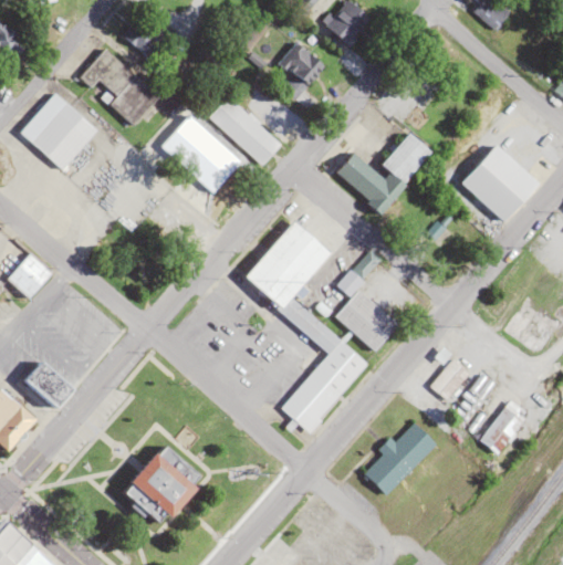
[(304,14),(316,0),(300,0),(294,6),(304,14)]
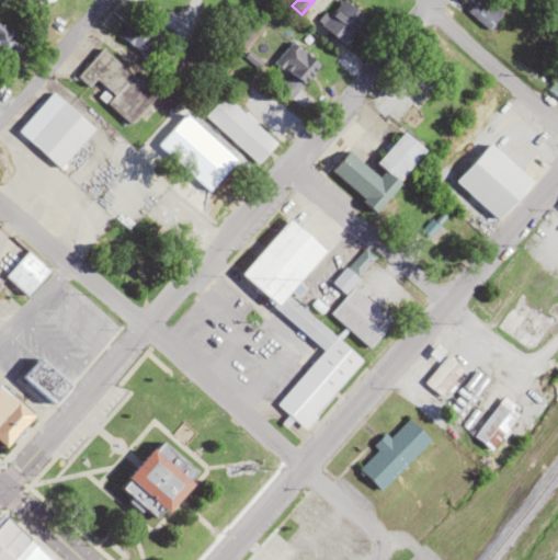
[(368,21),(346,0),(338,0),(319,19),(344,45),(368,21)]
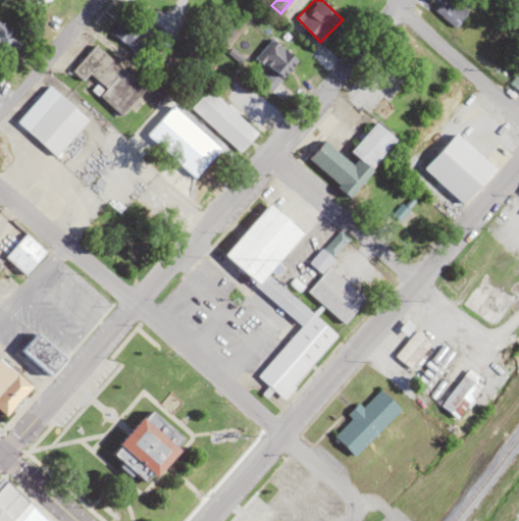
[(442,15),(456,28),(464,17),(451,5),(442,15)]
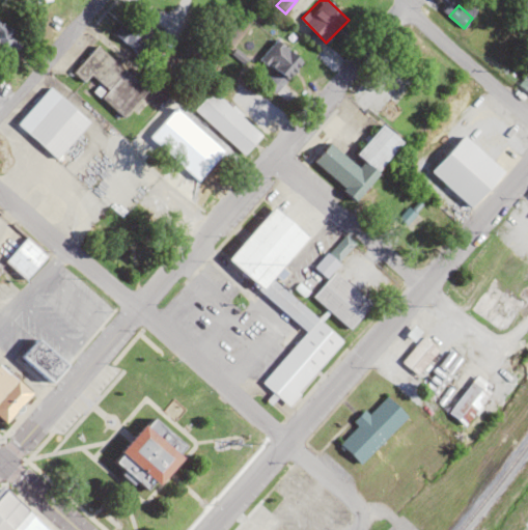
[(155,45),(142,15),(119,24),(132,54),(155,45)]
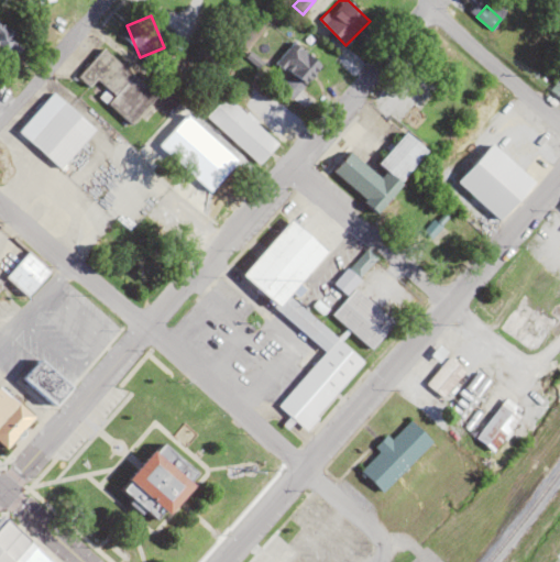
[(0,24),(0,55),(6,61),(21,42),(0,24)]
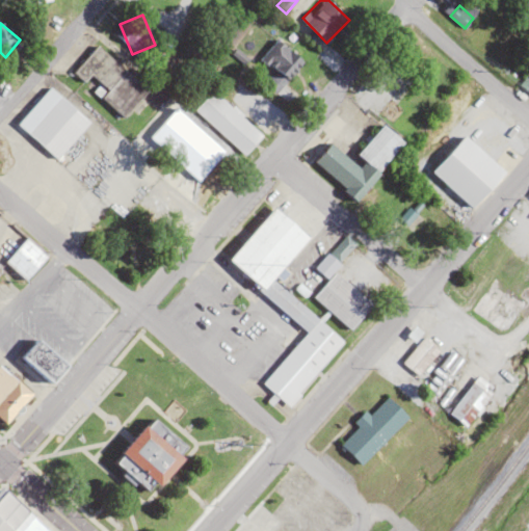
[(267,52),(282,75),(299,63),(286,41),(267,52)]
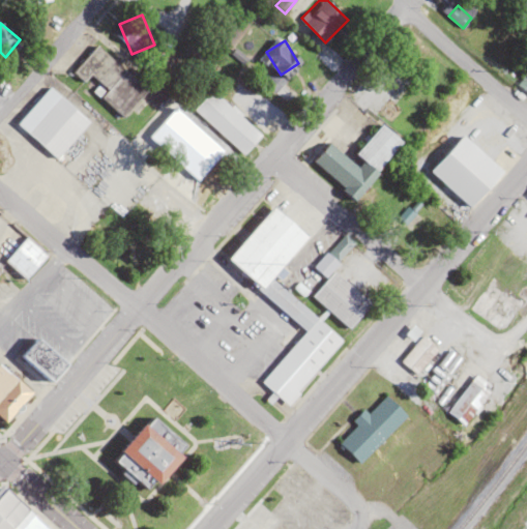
[(124,118),(148,90),(97,46),(74,74),(86,84),(91,78),(98,84),(92,91),(124,118)]
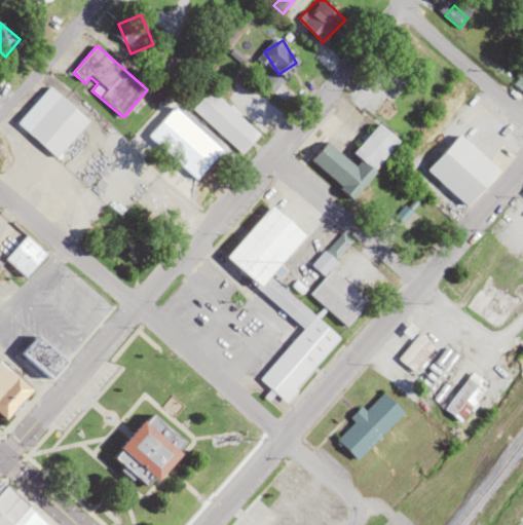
[(364,99),(386,120),(408,97),(385,76),(364,99)]
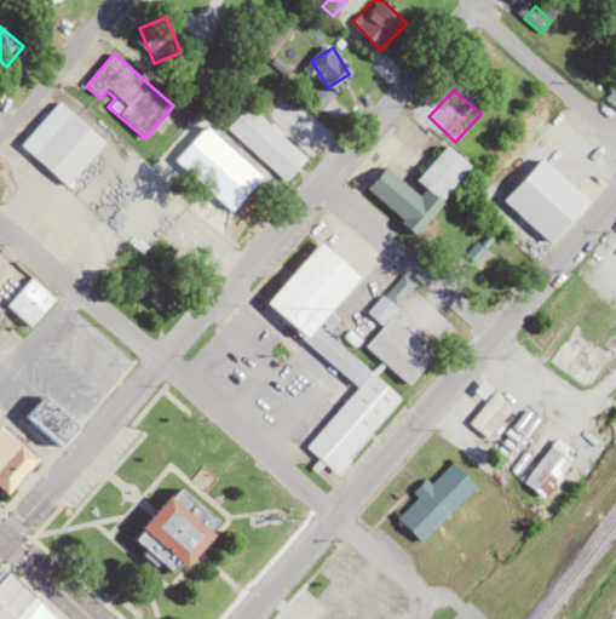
[(229,129),(285,181),(306,158),(251,105),(229,129)]
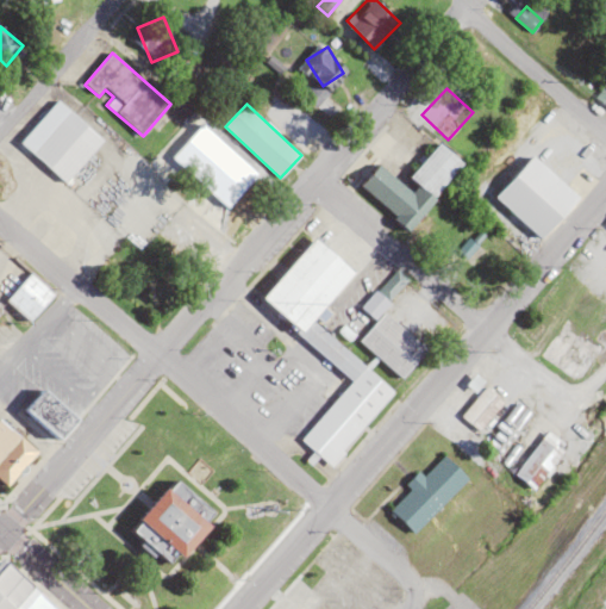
[(104,140),(69,110),(32,153),(66,182),(104,140)]
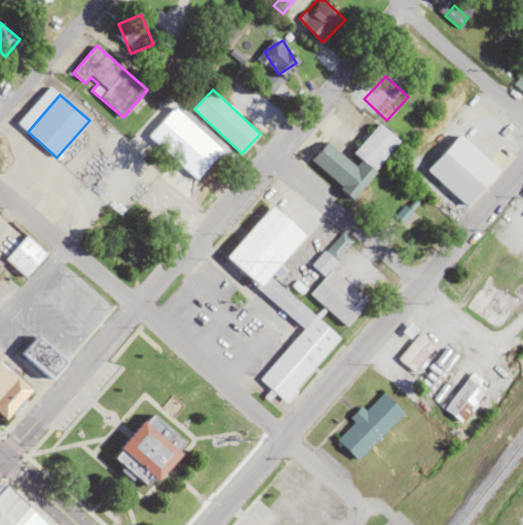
[(194,183),(212,164),(197,151),(212,135),(196,120),(164,156),(194,183)]
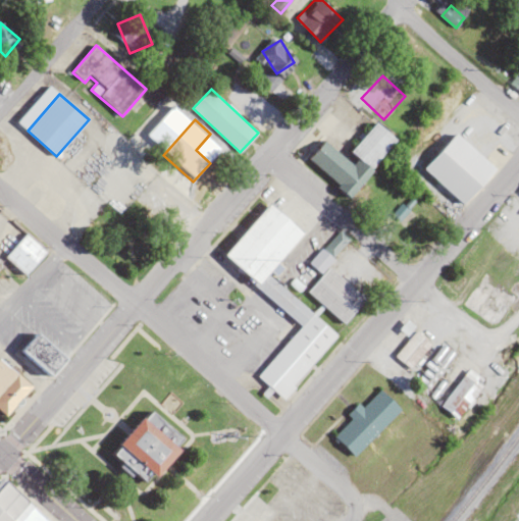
[(352,196),(398,140),(376,121),(351,153),(358,159),(351,168),(322,144),(309,160),(352,196)]
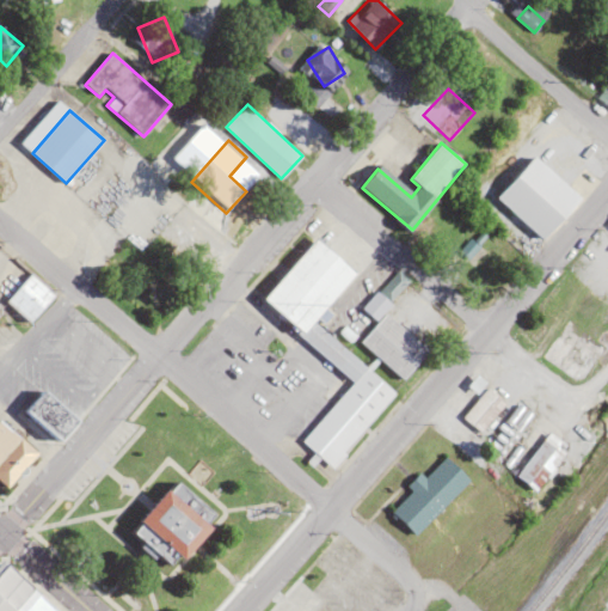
[(546,240),(582,197),(534,157),(514,179),(528,191),(511,211),(546,240)]
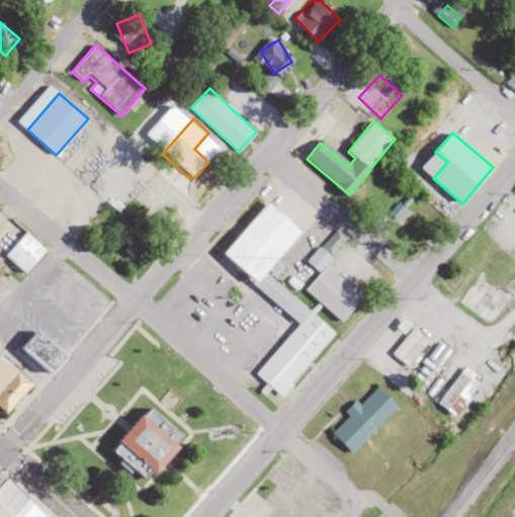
[(304,230),(269,201),(224,256),(302,321),(257,374),(283,396),(336,332),(266,274),(304,230)]
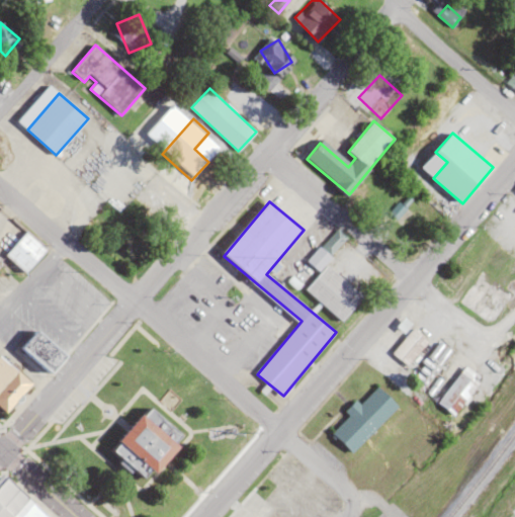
[(48,250),(28,232),(6,256),(25,274),(48,250)]
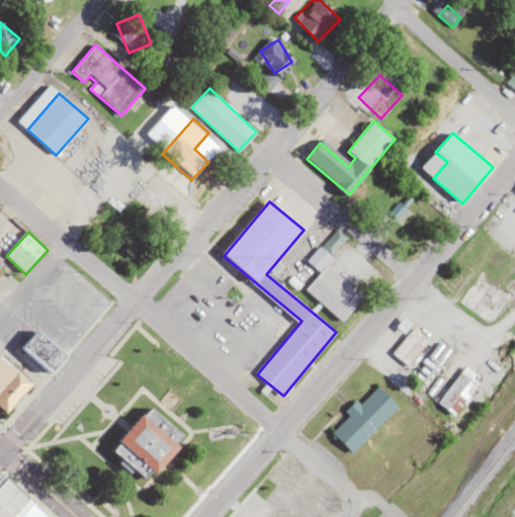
[(309,261),(320,271),(332,257),(320,247),(309,261)]
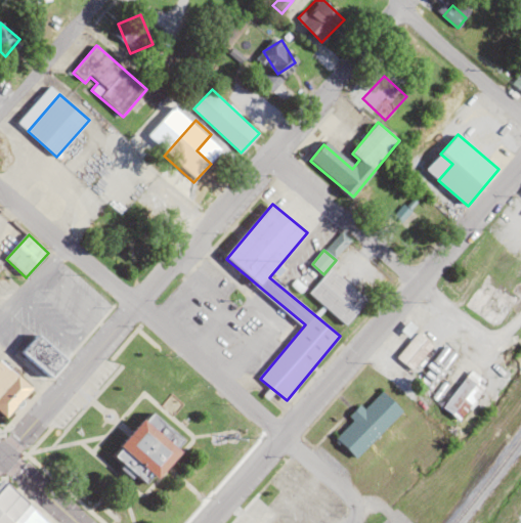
[(346,327),(368,302),(332,268),(309,293),(346,327)]
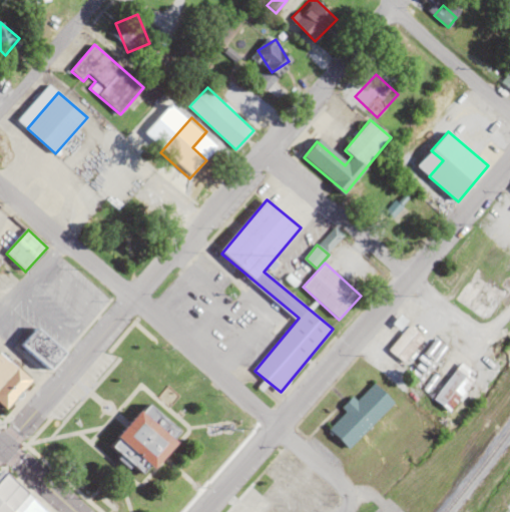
[(54,288),(87,319),(103,302),(71,271),(54,288)]
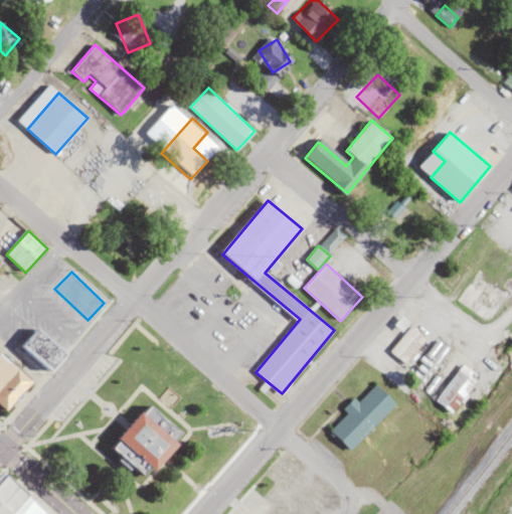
[(459,302),(492,322),(507,298),(474,278),(459,302)]
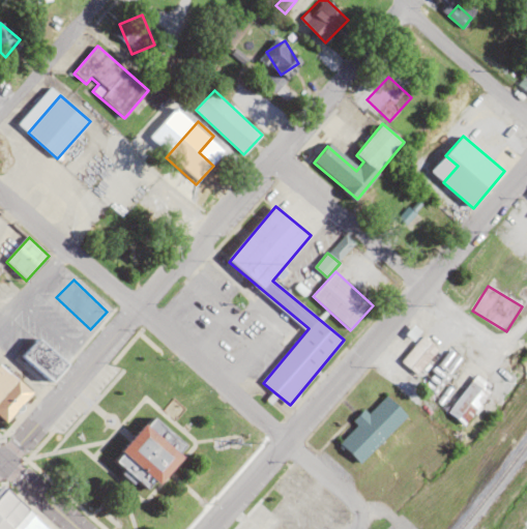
[(440,351),(425,336),(401,360),(415,375),(440,351)]
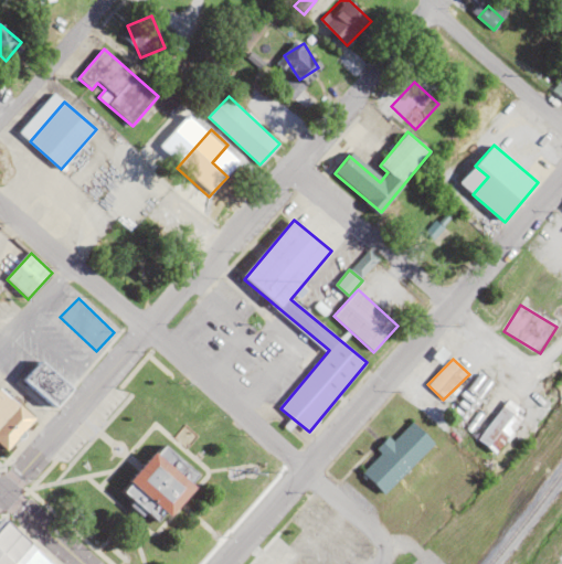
[(27,378),(56,407),(73,390),(42,360),(27,378)]
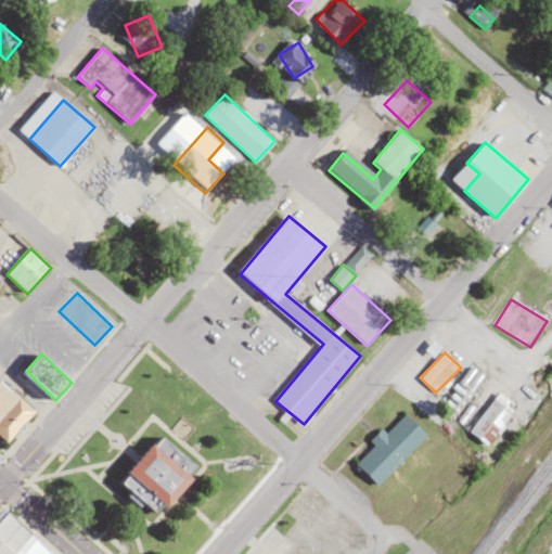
[(0,436),(7,442),(35,412),(1,381),(0,381),(0,436)]
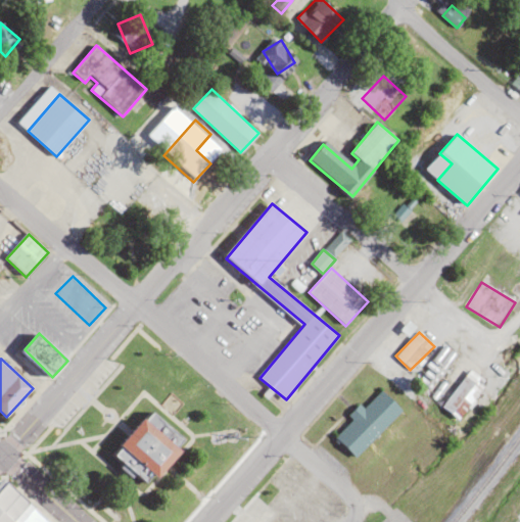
[(484,388),(477,383),(482,377),(470,369),(443,408),(463,420),(484,388)]
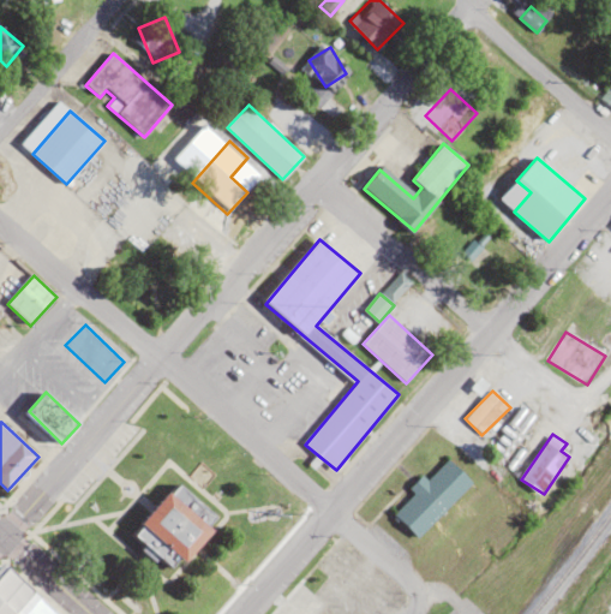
[(473,483),(449,458),(429,480),(424,475),(409,488),(415,494),(396,514),(419,537),(473,483)]
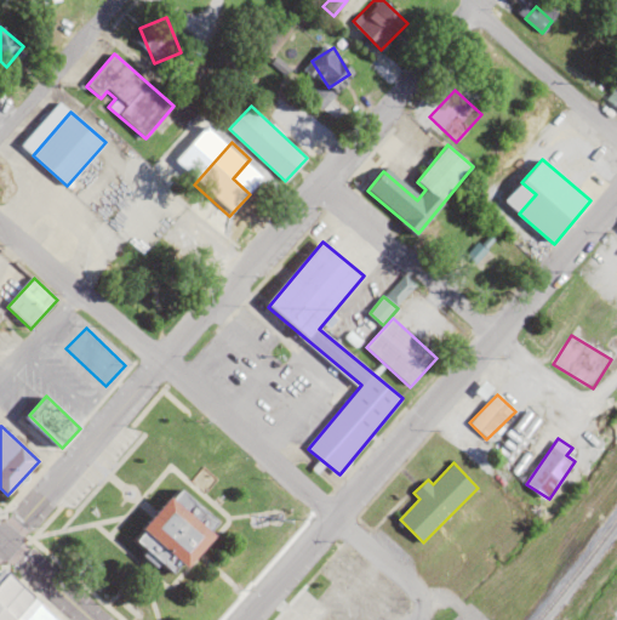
[(136,539),(173,570),(180,563),(187,568),(215,535),(209,530),(217,521),(178,488),(136,539)]
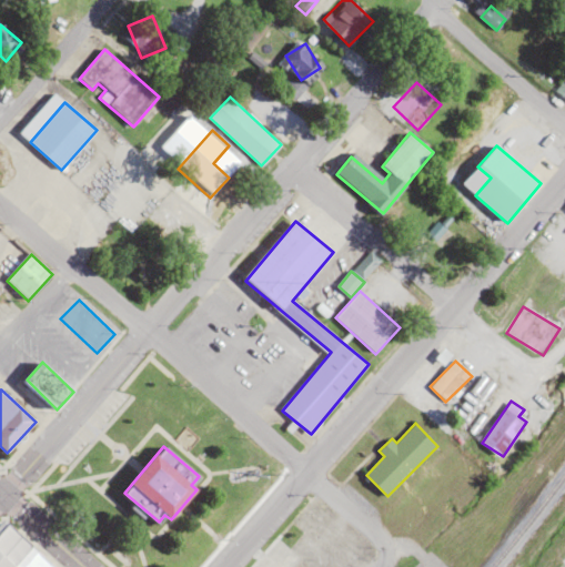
[(54,566),(9,524),(0,533),(0,566),(54,566)]
